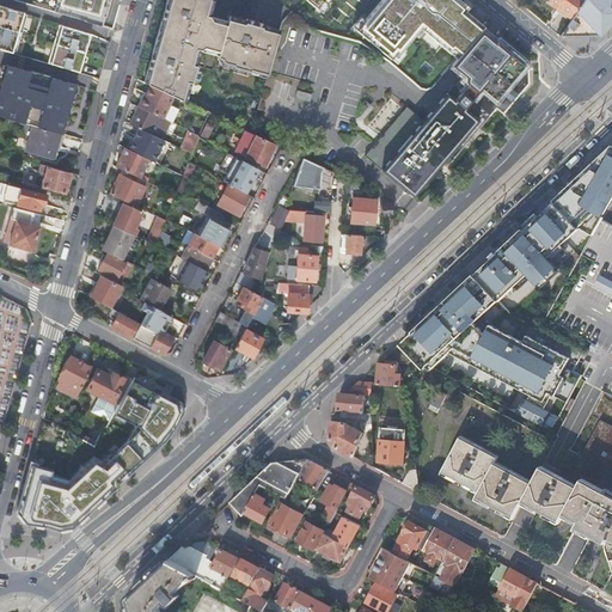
[(54,0),(53,10),(99,24),(104,0),(54,0)]
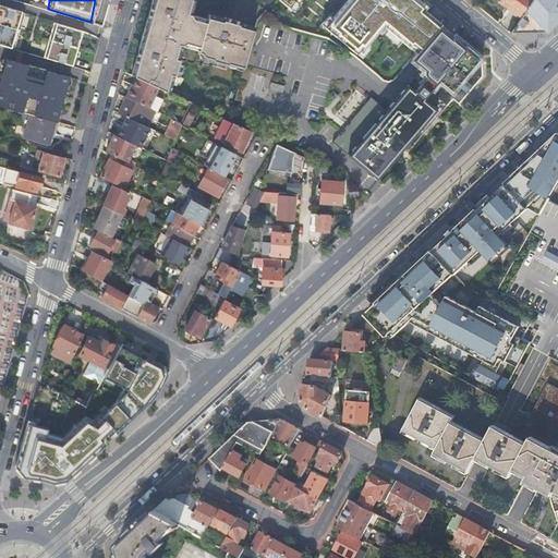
[(158,88),(169,94),(171,84),(173,75),(178,76),(182,60),(178,59),(176,59),(177,51),(180,50),(181,46),(182,45),(186,44),(199,47),(198,51),(197,52),(204,55),(205,58),(213,60),(211,63),(227,68),(228,64),(243,68),(254,27),(239,23),(240,22),(223,17),(223,19),(222,22),(216,20),(214,16),(208,14),(207,20),(206,23),(193,20),(191,15),(187,14),(190,7),(193,5),(194,0),(155,0),(154,5),(152,4),(147,20),(149,21),(147,28),(150,31),(148,36),(146,35),(142,50),(140,49),(135,65),(137,67),(134,77),(136,79),(158,88)]
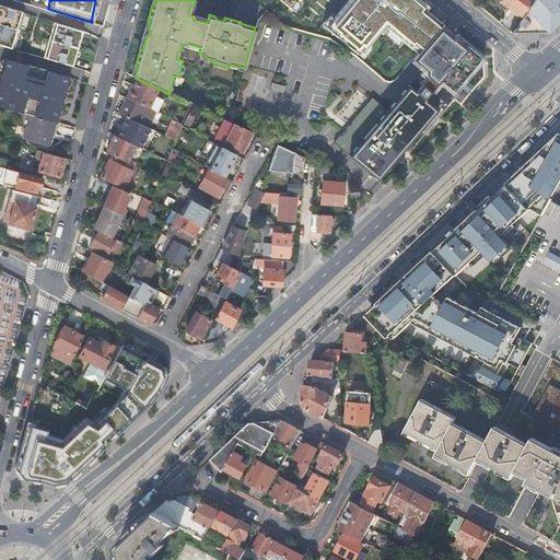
[(428,7),(419,0),(279,0),(293,12),(302,0),(346,0),(324,28),(359,59),(384,28),(406,45),(408,41),(422,50),(441,27),(423,13),(428,7)]
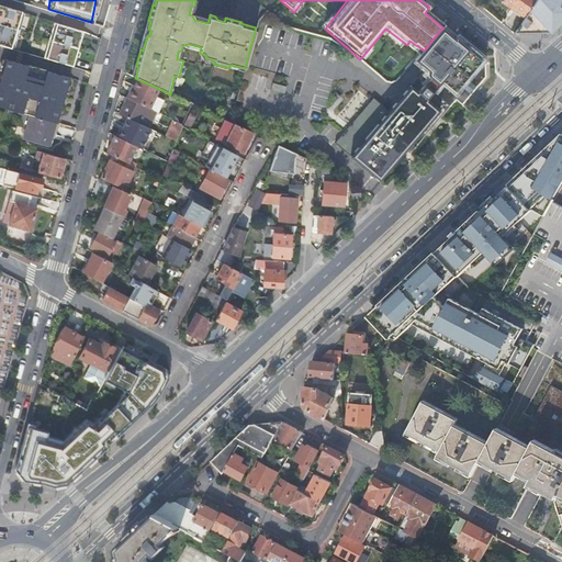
[(504,0),(503,1),(526,18),(537,0),(504,0)]
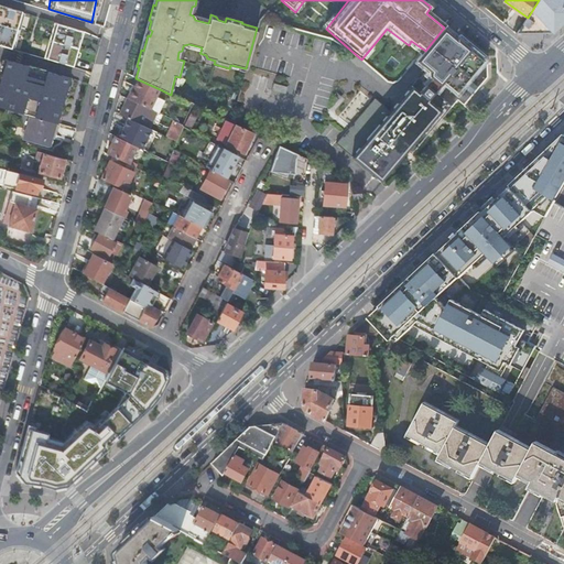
[(563,0),(539,0),(528,18),(517,34),(552,33),(563,21),(563,0)]
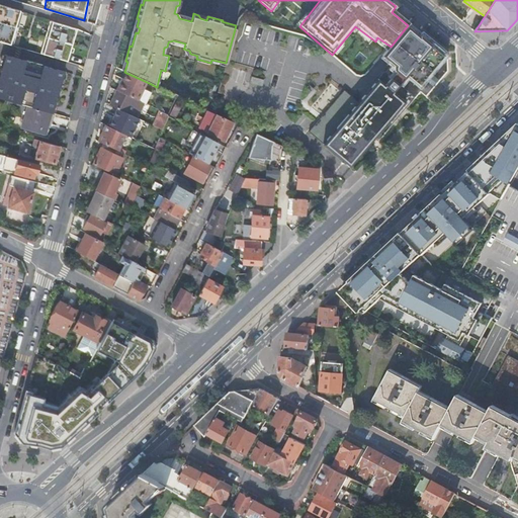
[(0,41),(10,46),(20,11),(0,4),(0,41)]
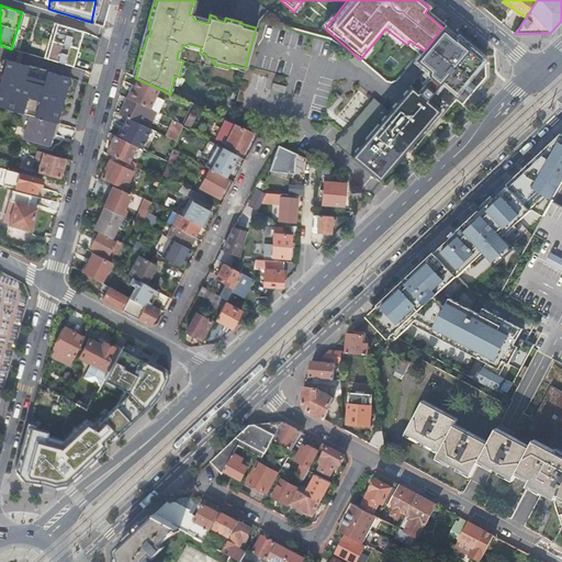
[(148,20),(141,49),(143,51),(147,35),(149,36),(152,31),(148,29),(150,21),(148,20)]
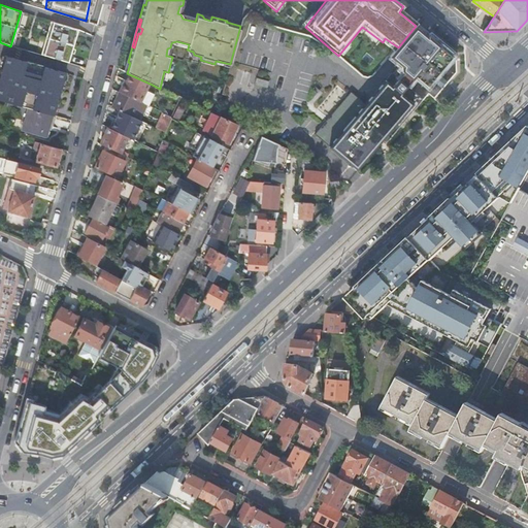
[(41,55),(69,63),(78,30),(51,22),(41,55)]
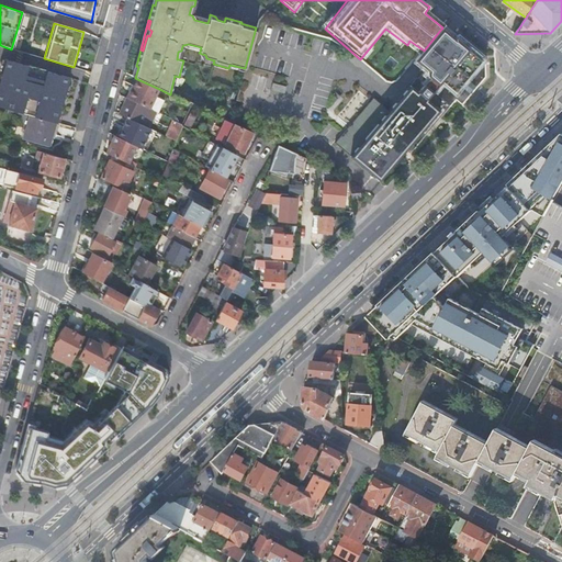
[(424,51),(416,60),(428,70),(420,80),(417,77),(389,111),(383,105),(374,98),(369,104),(368,107),(359,116),(357,119),(352,124),(335,144),(380,182),(402,156),(407,149),(408,150),(412,153),(457,100),(462,105),(486,77),(486,56),(460,34),(456,38),(442,27),(424,51)]
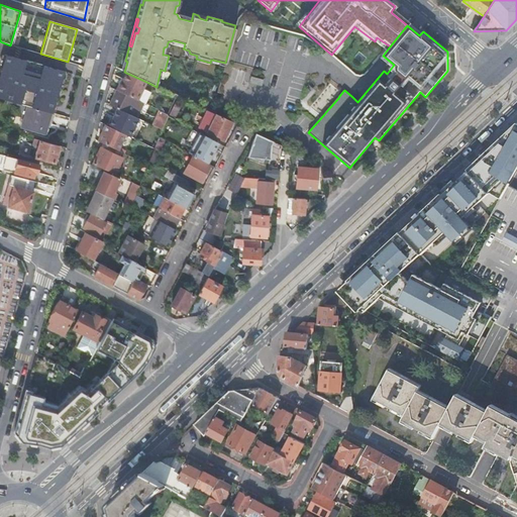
[(186,57),(196,59),(197,56),(190,54),(189,50),(183,48),(183,49),(186,57)]
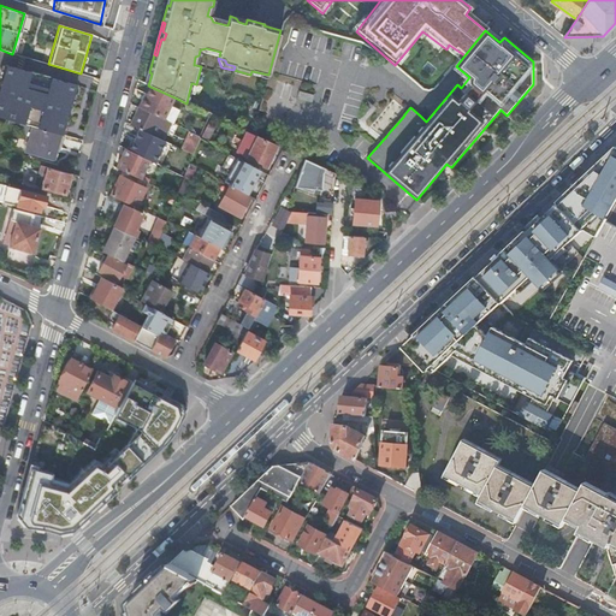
[(6,66),(0,87),(0,117),(34,128),(63,135),(70,107),(76,86),(6,66)]
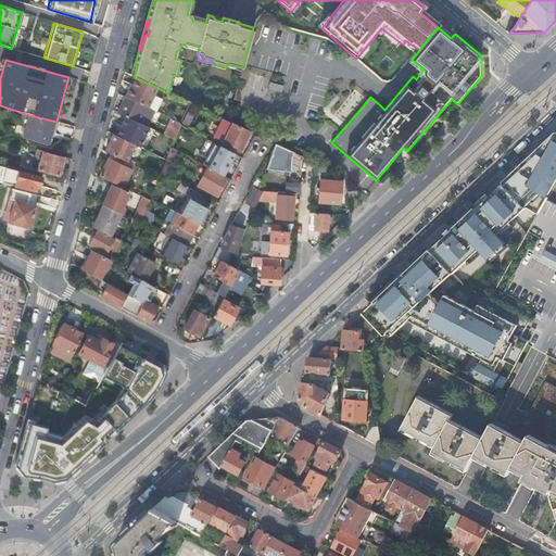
[(154,96),(158,88),(136,78),(133,86),(129,91),(128,91),(125,97),(149,108),(154,96)]
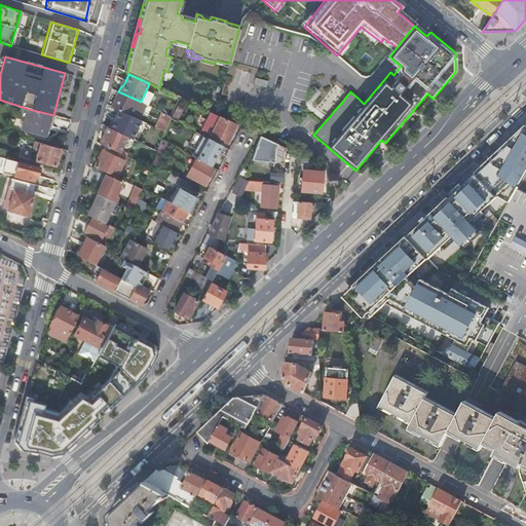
[(155,94),(146,90),(141,102),(147,105),(149,106),(155,94)]
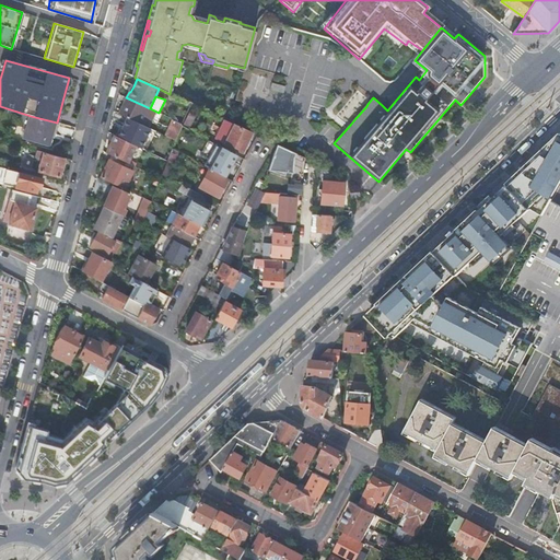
[(373,97),(382,105),(382,104),(373,96),(368,102),(368,104),(373,97)]
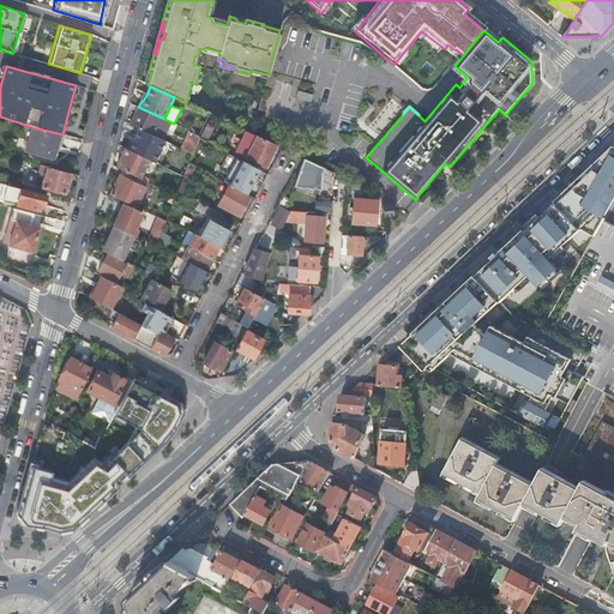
[(164,119),(138,107),(131,125),(163,140),(172,122),(164,119)]
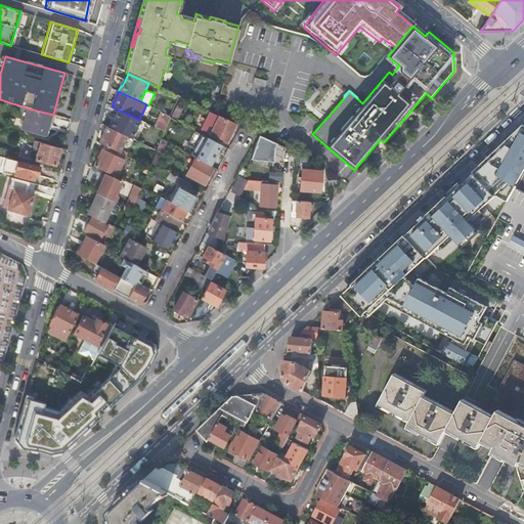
[(334,106),(335,108),(343,99),(341,99),(334,106)]
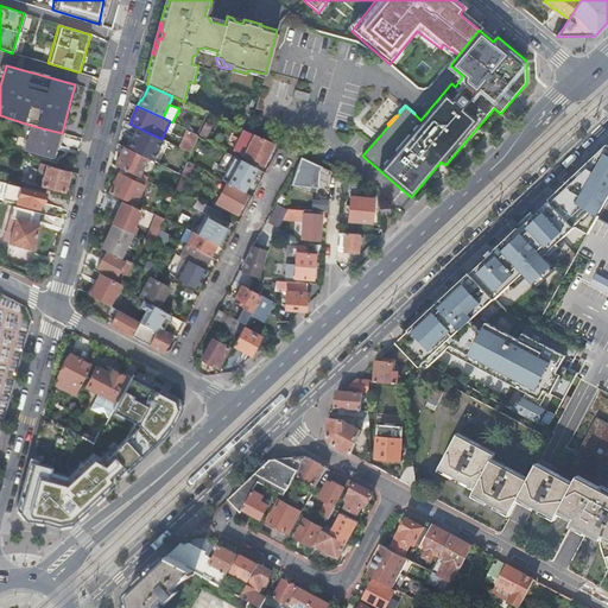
[(206,122),(198,135),(206,140),(213,126),(206,122)]
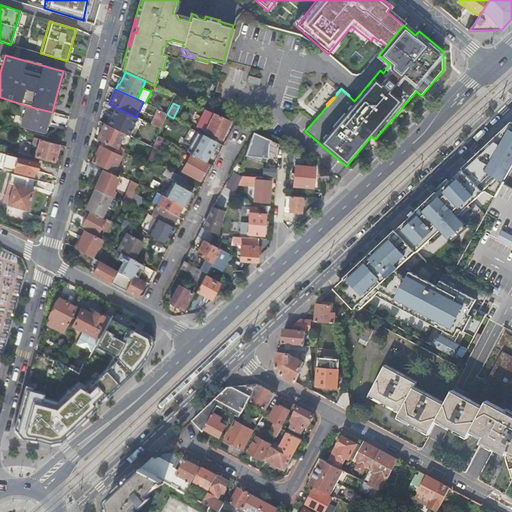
[(46,134),(52,112),(28,106),(24,119),(21,127),(46,134)]
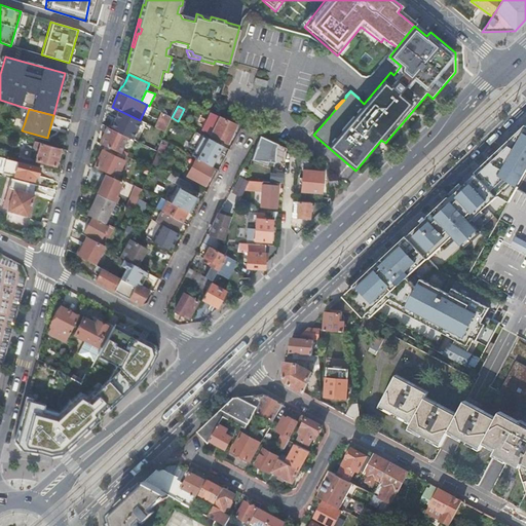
[(228,143),(237,124),(212,112),(202,130),(228,143)]
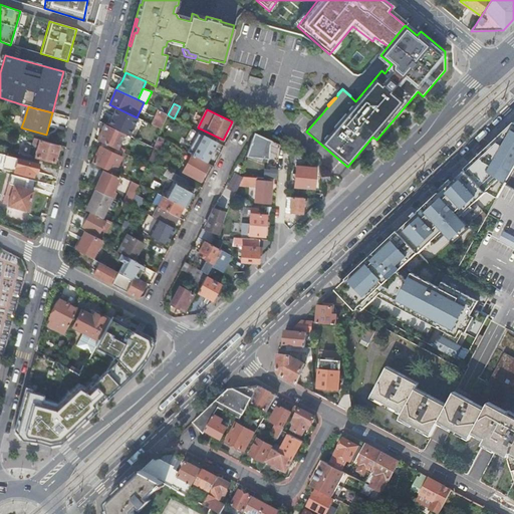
[(168,114),(160,110),(154,125),(162,130),(168,114)]
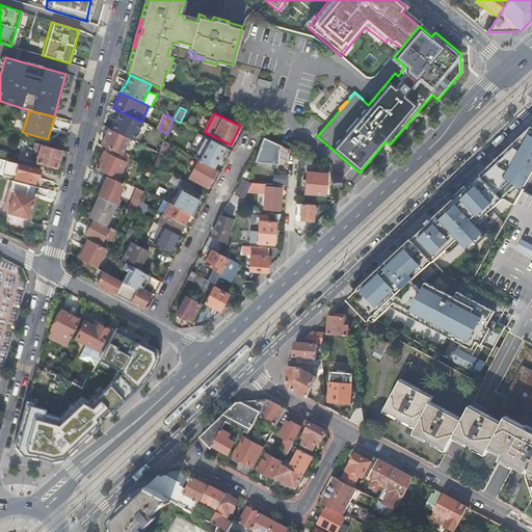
[(513,206),(531,174),(531,125),(526,125),(344,296),(348,300),(360,312),(369,321),(375,321),(389,309),(468,349),(472,340),(478,343),(486,327),(482,325),(489,312),(452,292),(450,297),(420,283),(415,290),(406,281),(442,248),(446,254),(455,244),(460,248),(477,232),(474,229),(489,215),(486,212),(501,200),(513,206)]
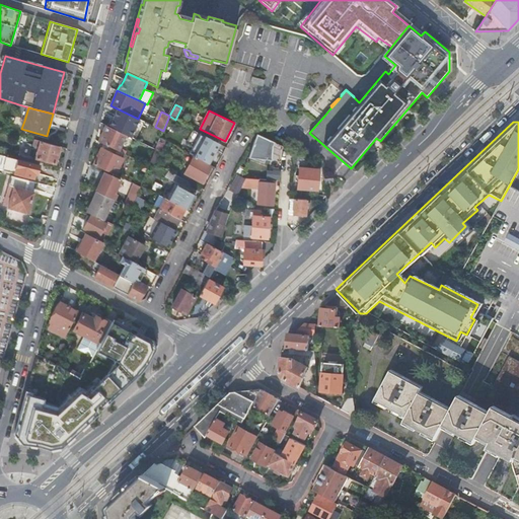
[(98,142),(103,144),(119,151),(126,135),(120,133),(106,126),(98,142)]
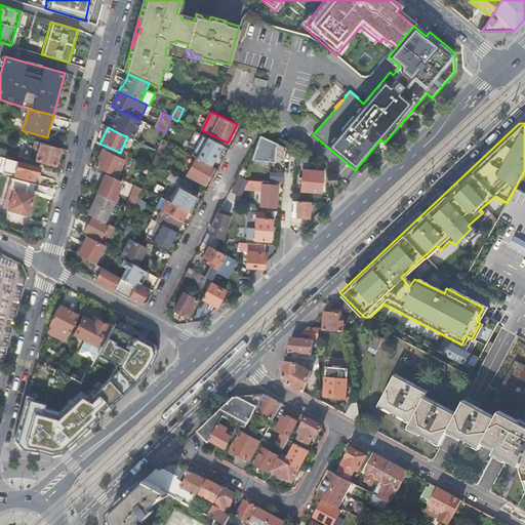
[(202,134),(192,155),(197,158),(211,166),(223,146),(202,134)]
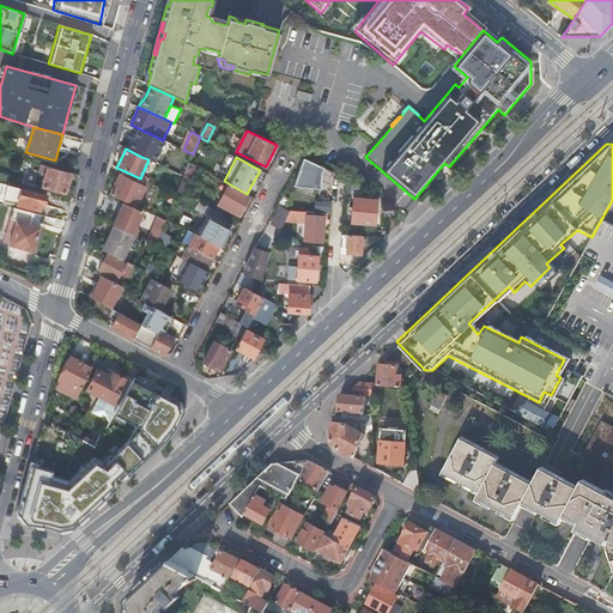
[(323,168),(303,158),(295,186),(313,192),(315,188),(319,189),(321,173),(323,168)]
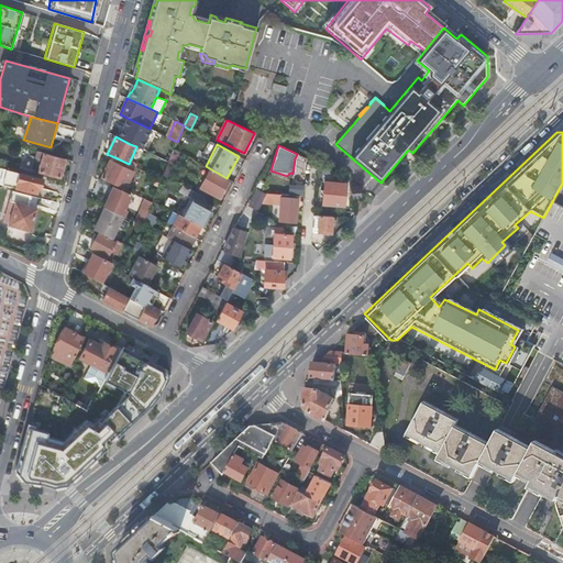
[(174,150),(164,175),(173,179),(183,154),(178,152),(174,150)]
